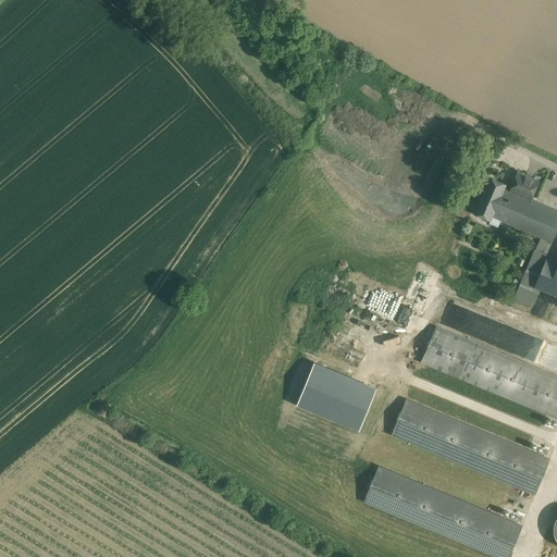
[(556,229),(556,209),(532,199),(540,181),(518,171),(509,190),(504,188),(506,184),(490,176),(474,212),(491,220),(492,215),(541,236),(535,250),(537,251),(539,250),(546,254),(556,229)]
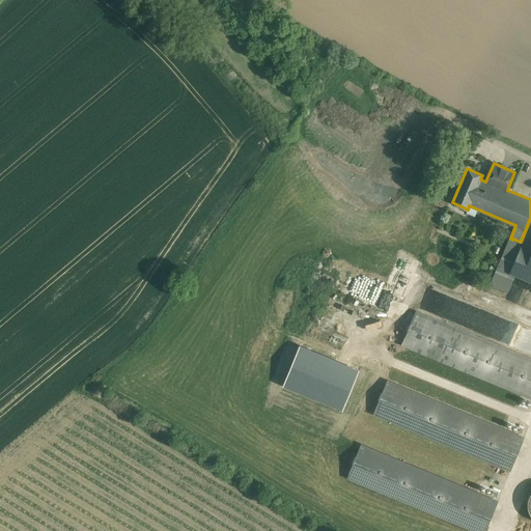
[(530,251),(522,248),(510,274),(530,281),(530,251)]
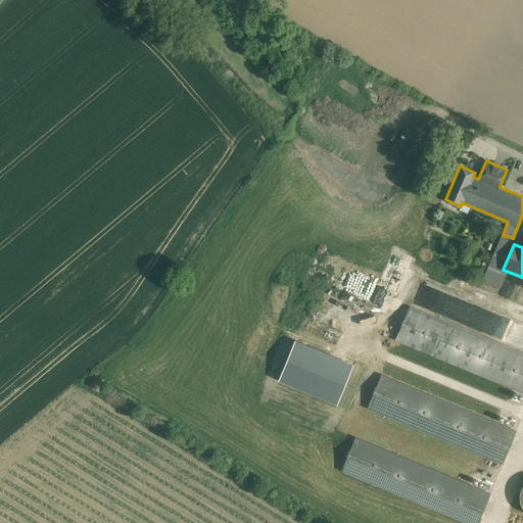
[(400,258),(385,294),(402,302),(418,266),(400,258)]
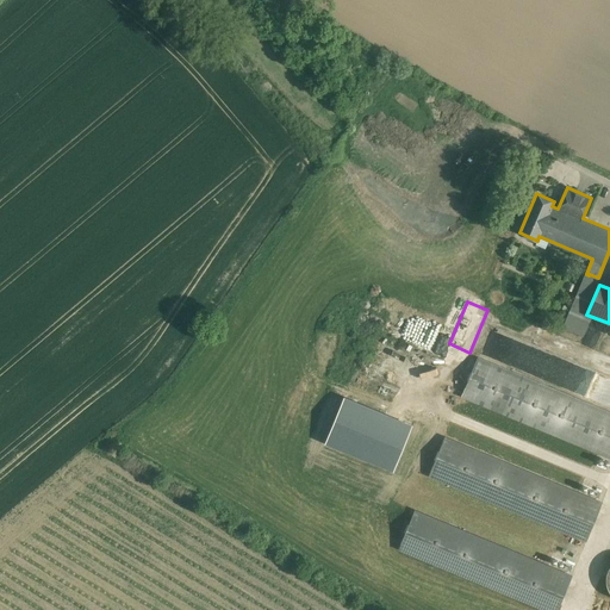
[(591,318),(571,309),(564,325),(584,335),(591,318)]
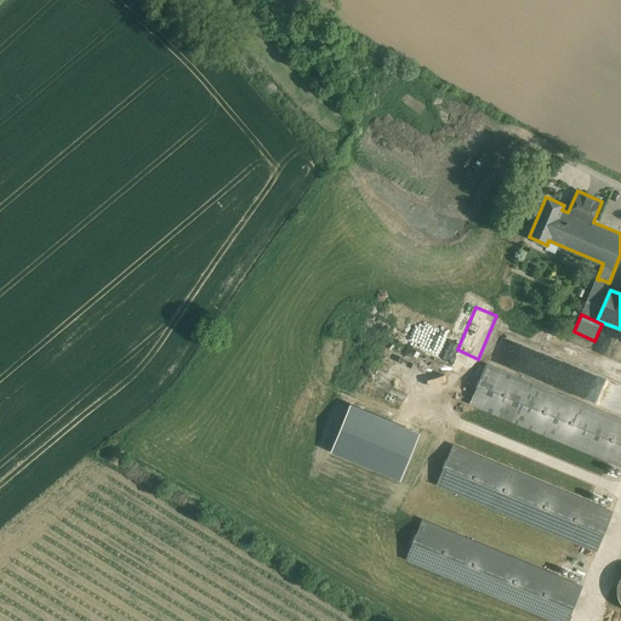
[(620,422),(485,366),(471,403),(620,465),(620,422)]
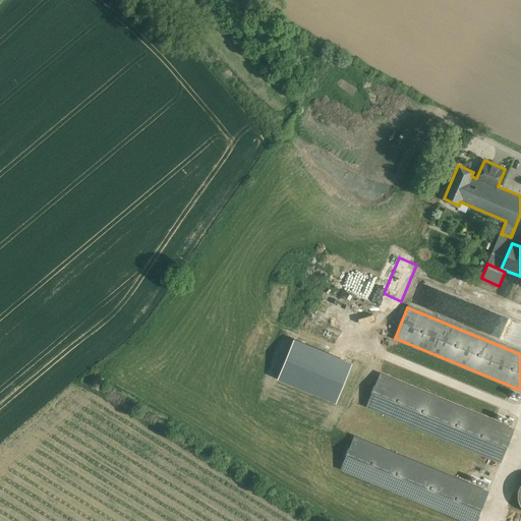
[(514,431),(380,375),(366,405),(501,461),(514,431)]
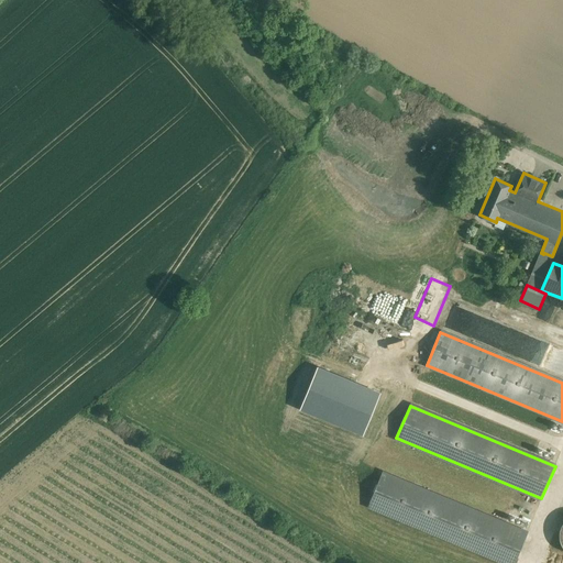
[(515,562),(527,533),(382,473),(368,506),(506,562),(515,562)]
